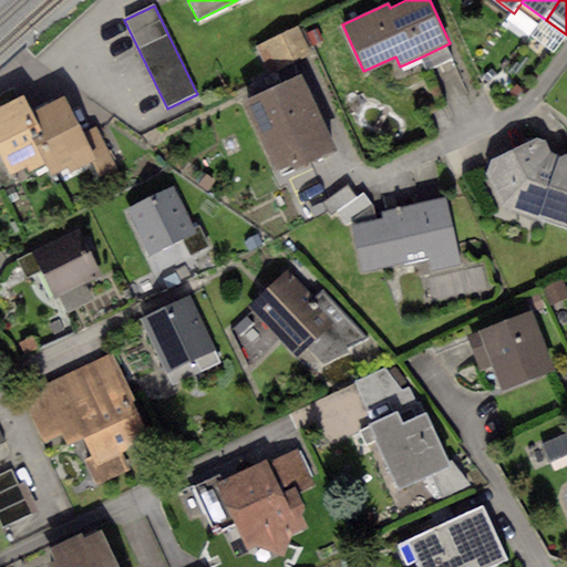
[(297,27),(254,48),(267,74),(310,53),(297,27)]
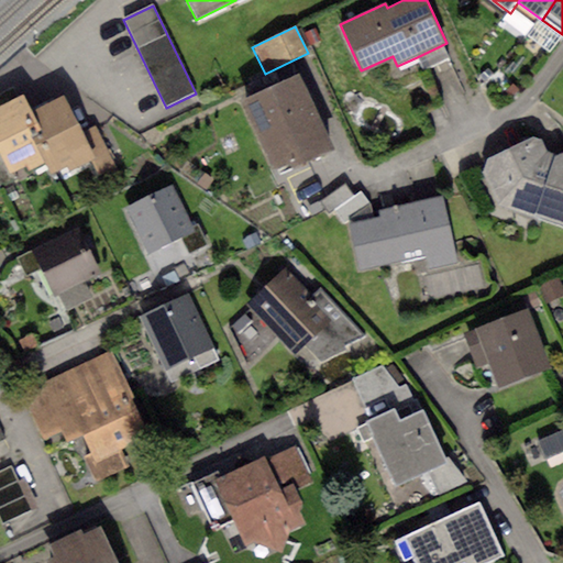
[(453,56),(446,43),(417,57),(423,70),(453,56)]
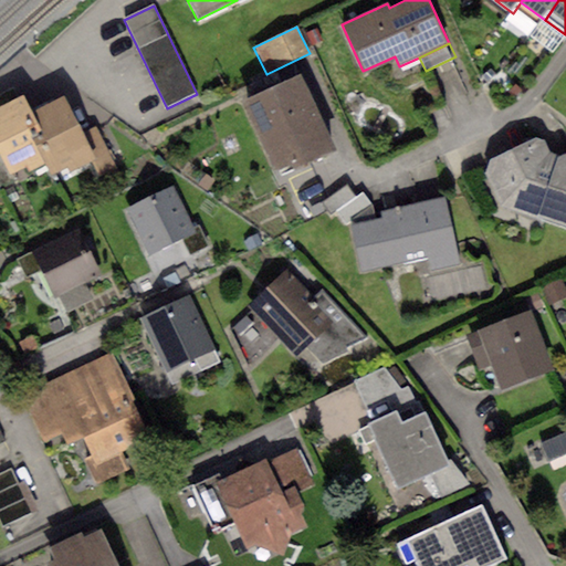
[(490,70),(482,77),(489,83),(495,74),(490,70)]
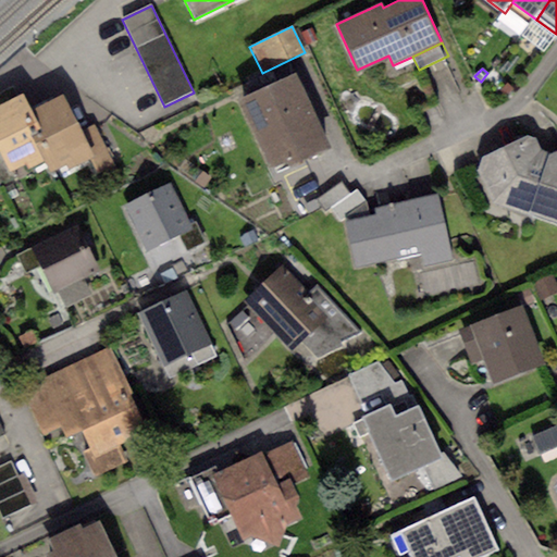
[(295,74),(238,100),(270,169),(287,160),(291,166),(330,149),(295,74)]
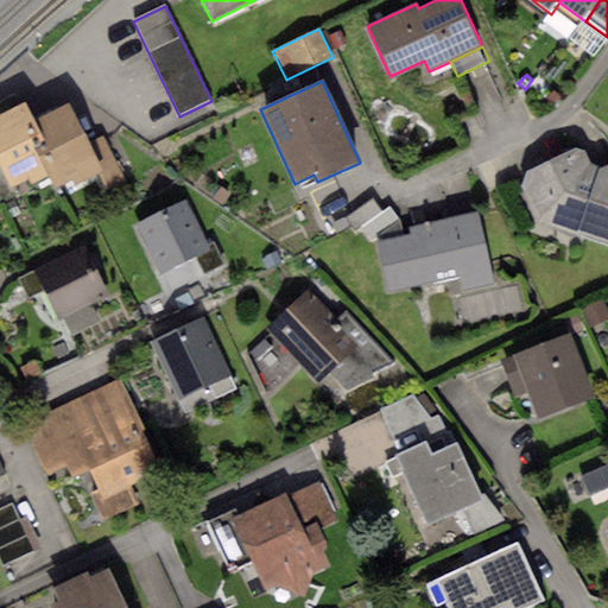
[(552,92),(546,100),(555,106),(561,97),(552,92)]
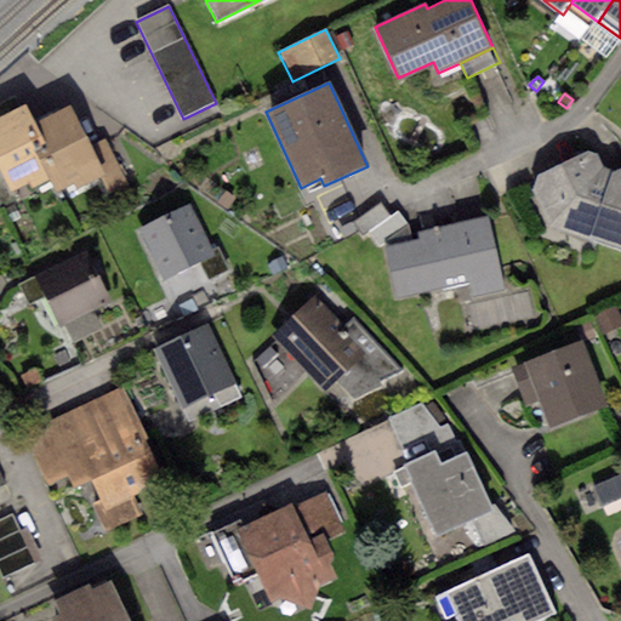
[(70,103),(32,123),(57,177),(63,188),(75,182),(78,188),(104,175),(90,146),(70,103)]
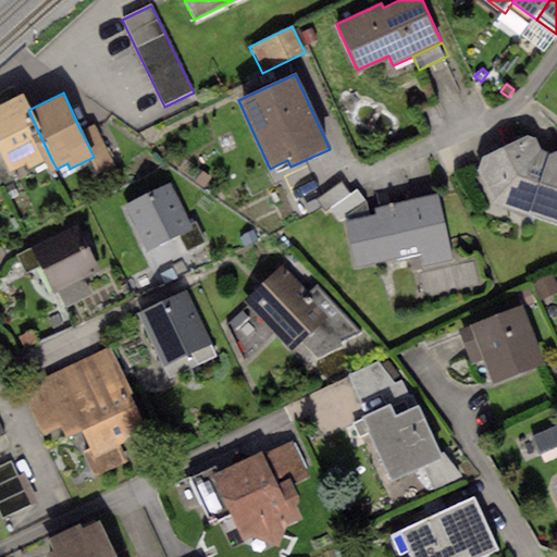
[(23,97),(0,107),(0,150),(10,171),(25,164),(28,170),(51,159),(28,110),(23,97)]
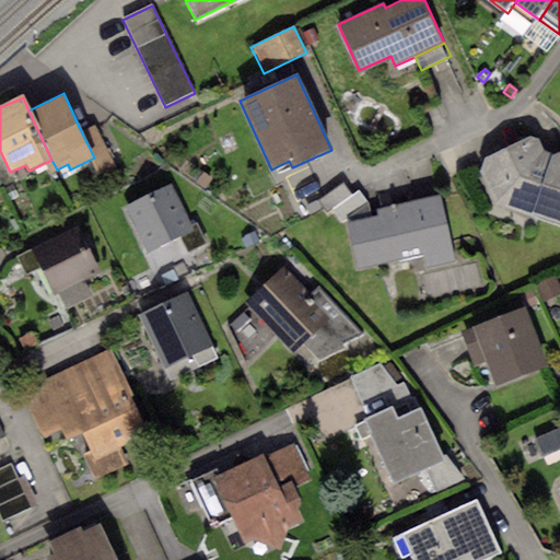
[(96,124),(81,131),(94,158),(103,174),(117,167),(96,124)]
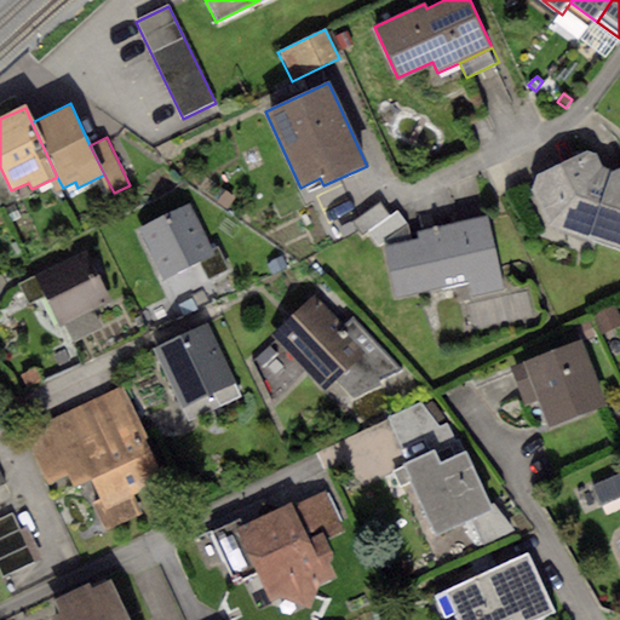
[(586,151),(537,174),(530,191),(550,229),(619,247),(619,167),(613,171),(602,167),(598,154),(586,151)]
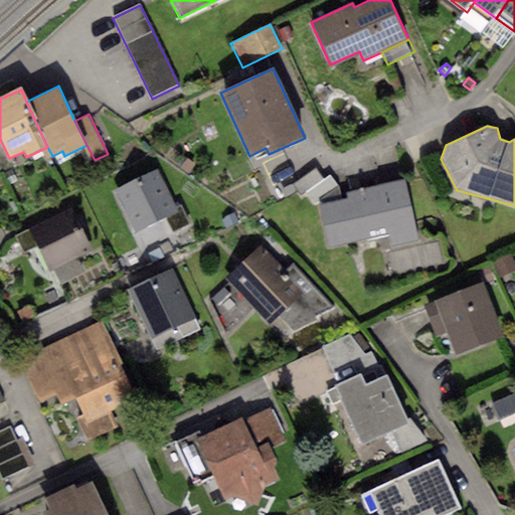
[(9,158),(0,139),(0,174),(14,168),(9,158)]
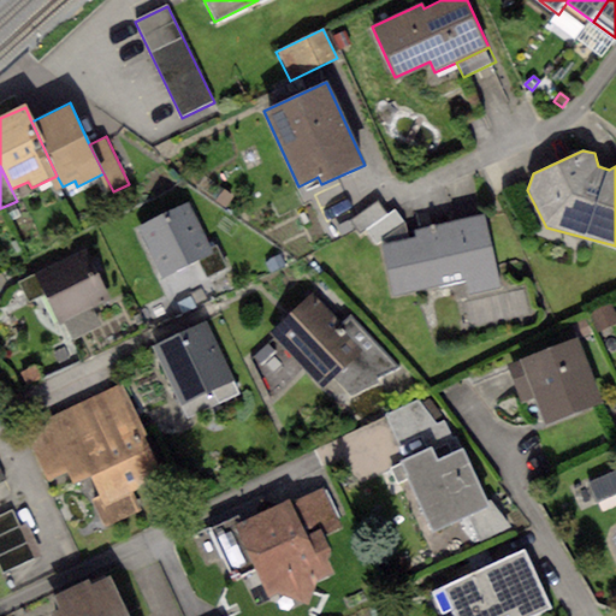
[(223,189),(215,201),(229,209),(236,197),(223,189)]
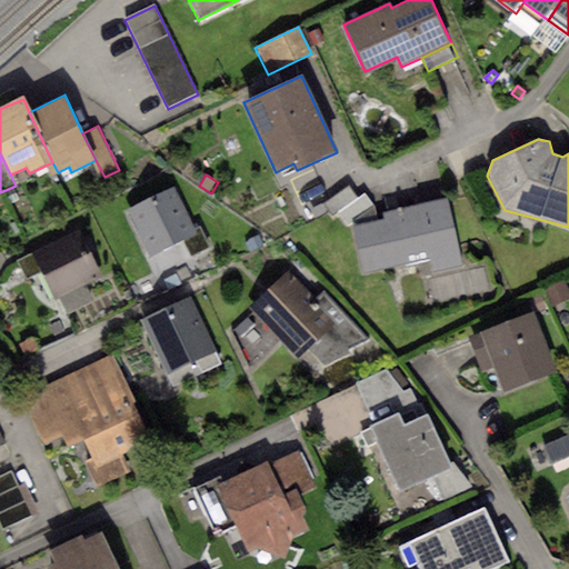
[(349,183),(321,201),(331,217),(338,212),(348,227),(376,209),(365,193),(358,198),(349,183)]
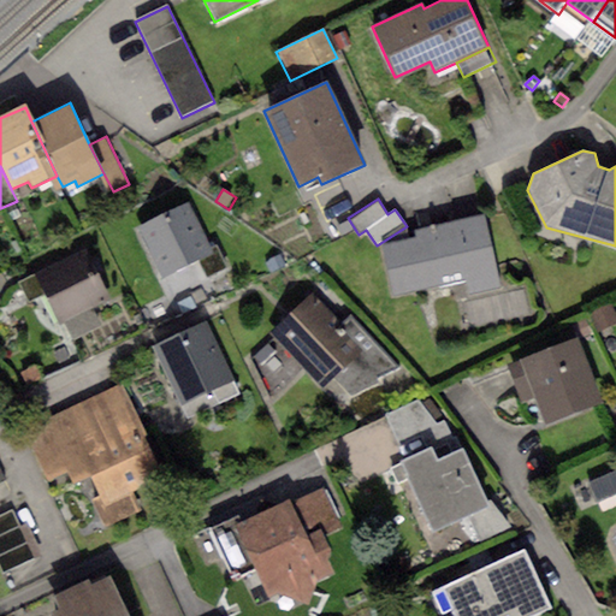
[(189,205),(140,229),(164,277),(213,254),(189,205)]
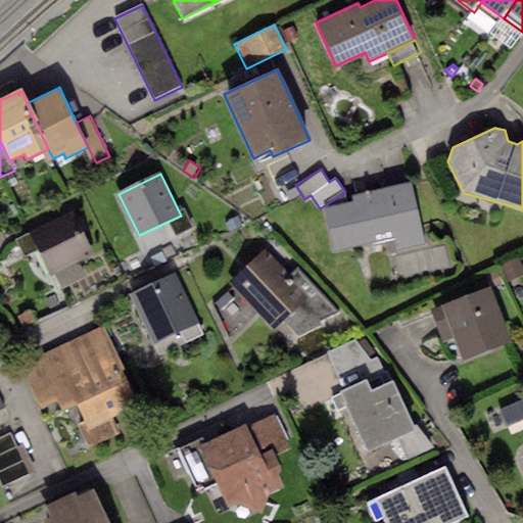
[(352,202),(325,208),(334,251),(395,239),(397,251),(428,245),(416,183),(362,194),(350,196),(352,202)]
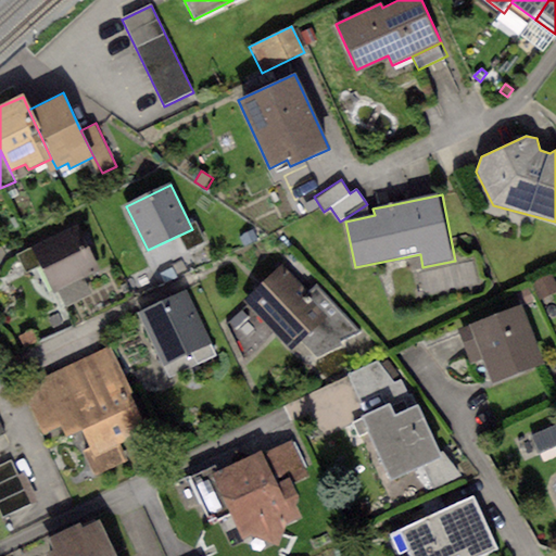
[(79,224),(32,245),(54,293),(59,291),(66,306),(93,294),(86,279),(102,272),(79,224)]
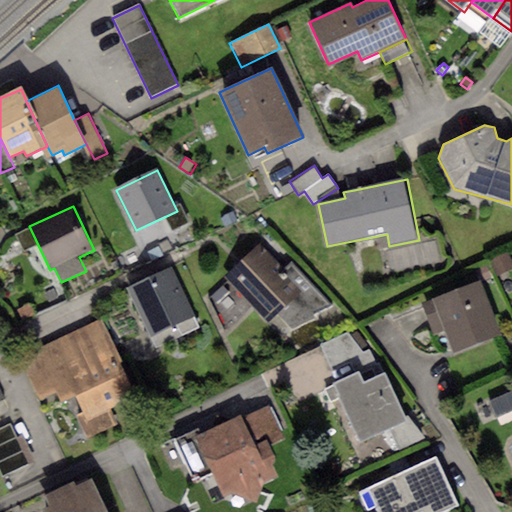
[(234,214),(221,219),(224,228),(237,223),(234,214)]
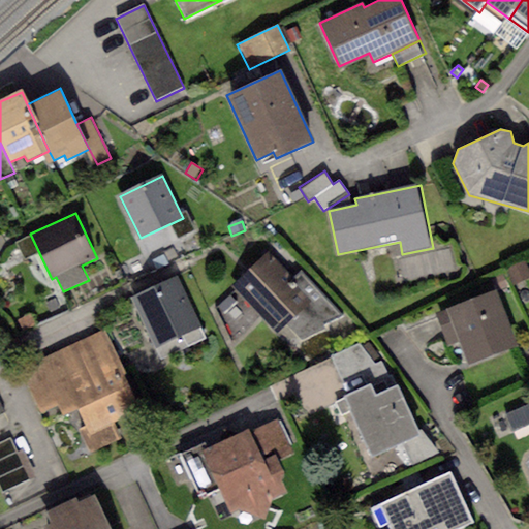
[(293,279),(268,253),(232,285),(277,334),(287,325),(300,341),(324,330),(322,323),(343,316),(300,271),(293,279)]
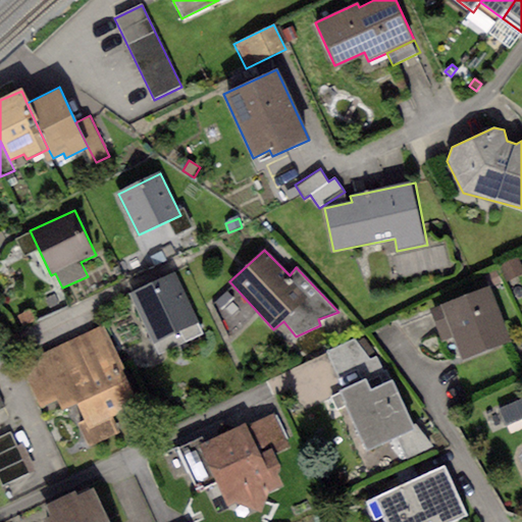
[(521,266),(518,258),(500,265),(507,281),(521,274),(521,266)]
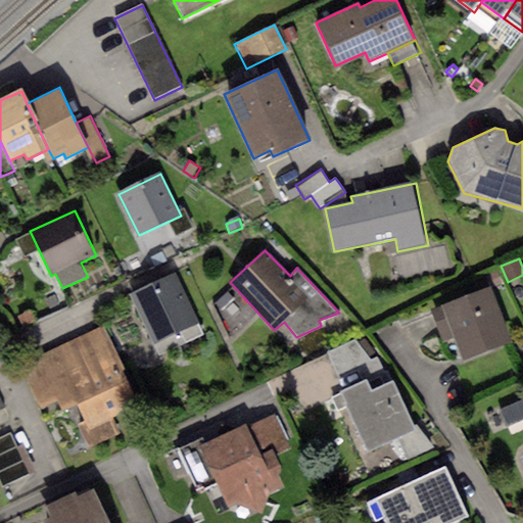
[(176,274),(130,294),(158,355),(204,334),(176,274)]
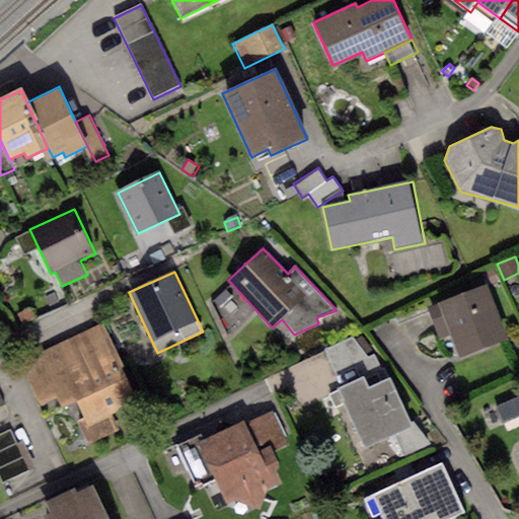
[(489,284),(427,306),(439,340),(451,336),(459,357),(508,339),(489,284)]
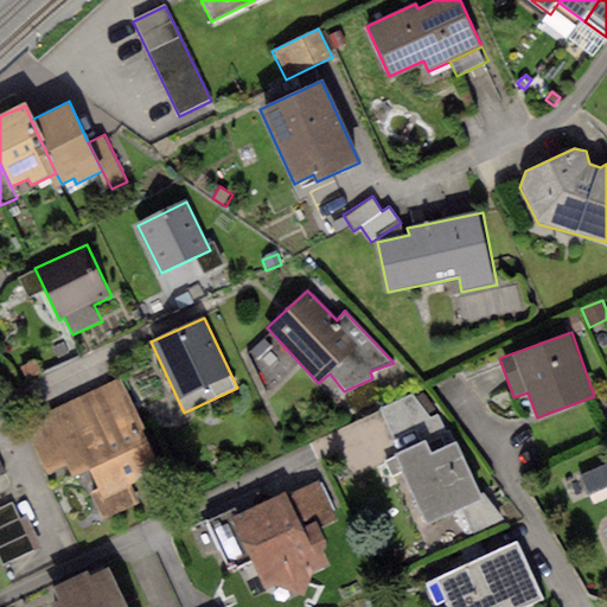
[(36,360),(21,368),(27,382),(43,375),(36,360)]
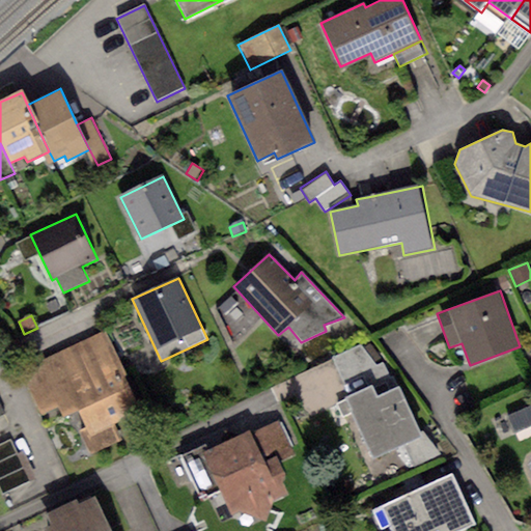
[(40,413),(58,404),(124,373),(105,332),(21,371),(40,413)]
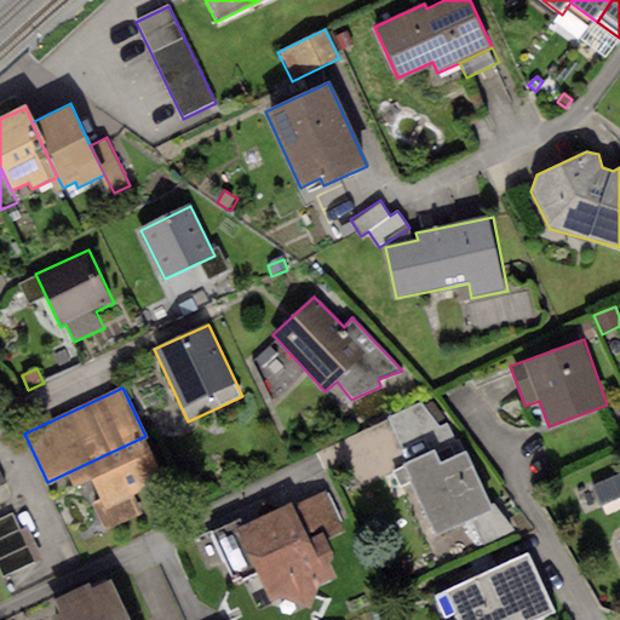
[(420,402),(388,418),(401,448),(429,435),(435,451),(440,463),(465,452),(447,423),(440,426),(420,402)]
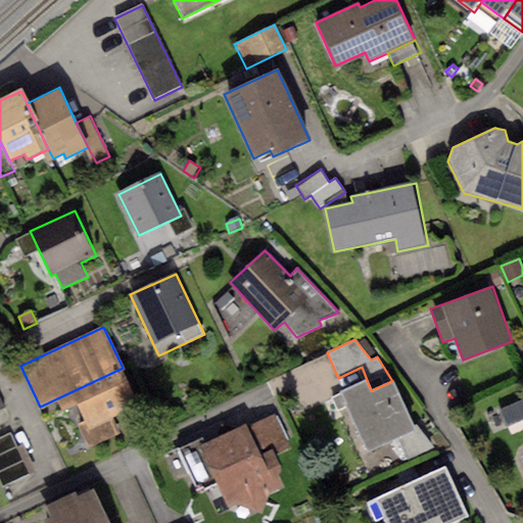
[(123,368),(57,398),(63,413),(72,409),(89,446),(120,432),(113,418),(140,406),(123,368)]
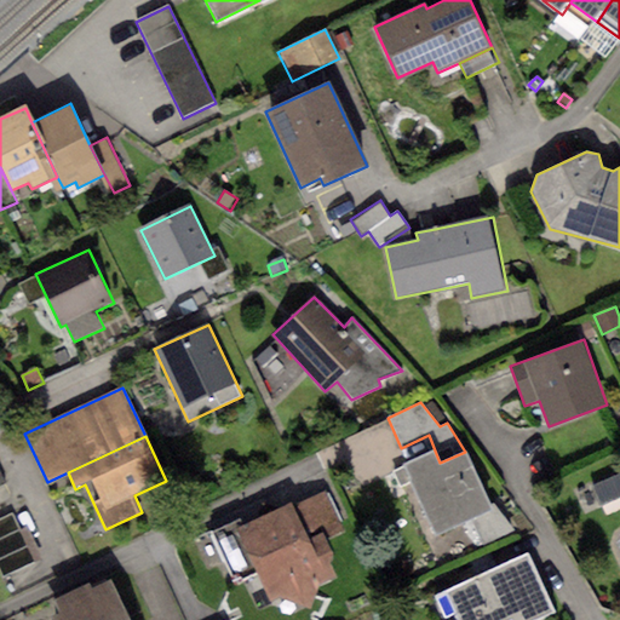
[(435,451),(392,470),(401,488),(412,483),(436,535),(471,518),(492,509),(465,452),(440,463),(435,451)]
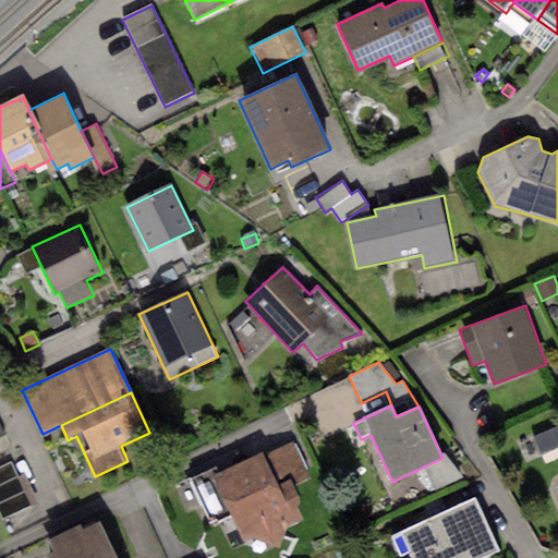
[(557,448),(557,427),(533,438),(541,456),(557,448)]
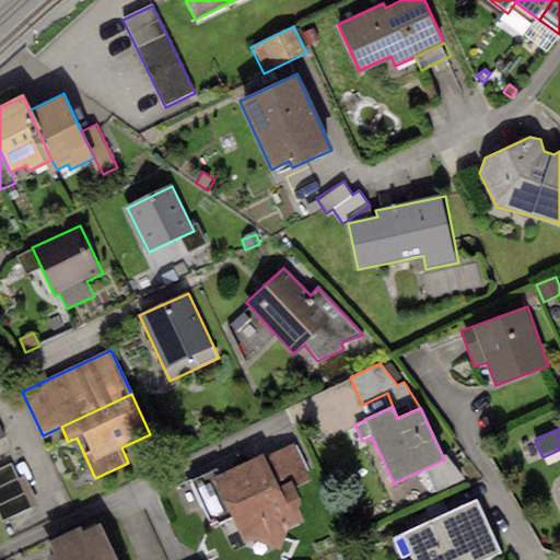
[(295,444),(266,457),(278,486),(293,479),(296,487),(312,480),(295,444)]
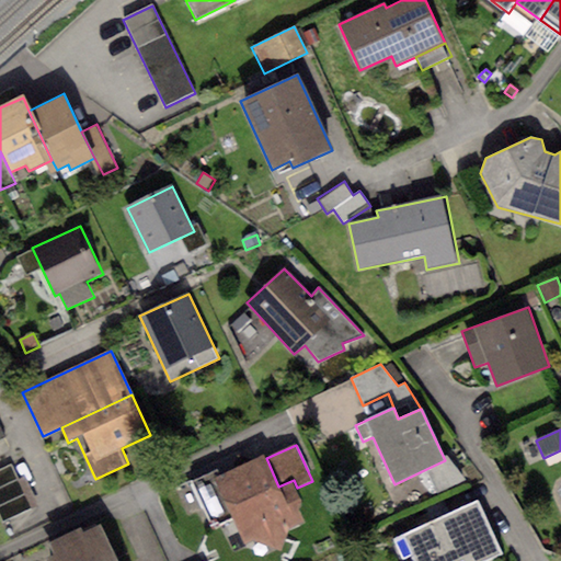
[(217,470),(191,482),(212,529),(232,521),(243,547),(253,542),(282,552),(290,527),(305,523),(300,511),(304,502),(297,488),(294,480),(278,487),(266,458),(264,455),(219,474),(217,470)]
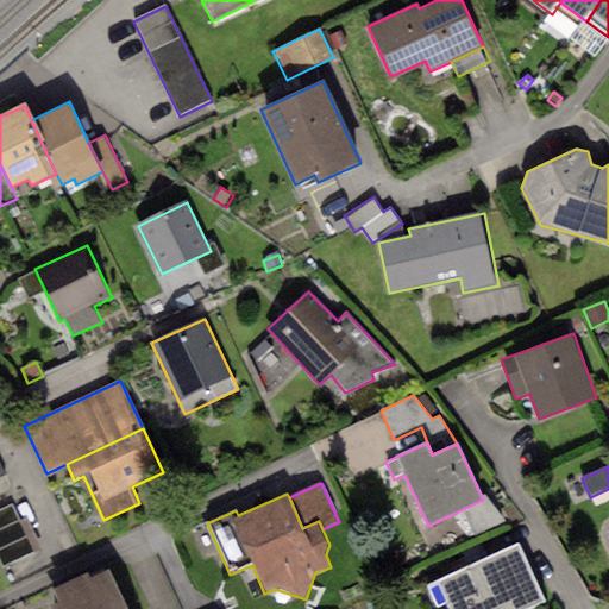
[(488,497),(483,500),(463,509),(476,535),(506,522),(488,497)]
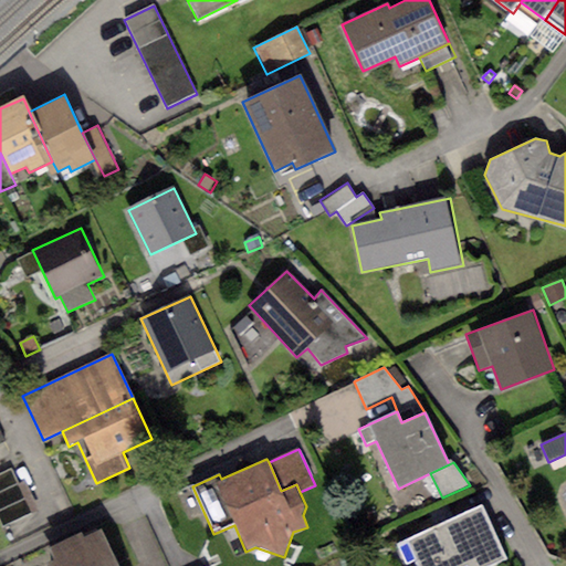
[(11,470),(0,474),(0,527),(0,528),(32,514),(11,470)]
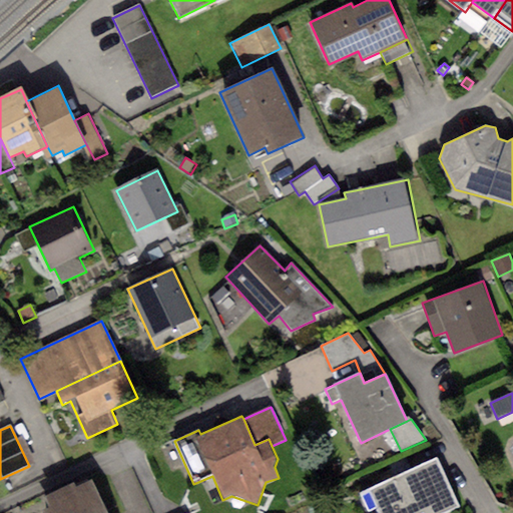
[(436,460),(372,491),(382,512),(446,512),(459,507),(436,460)]
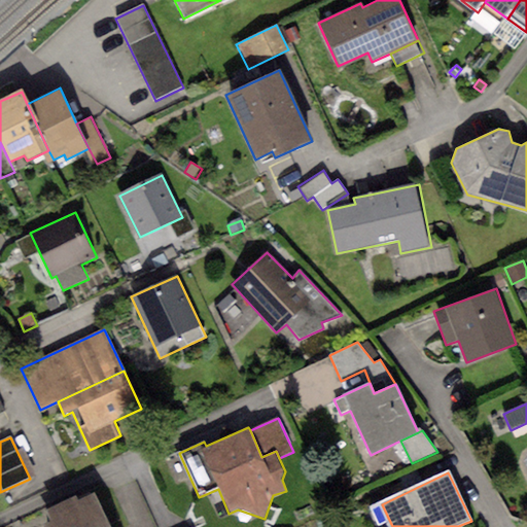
[(75,496),(44,511),(48,520),(39,524),(40,526),(109,526),(94,493),(77,500),(75,496)]
